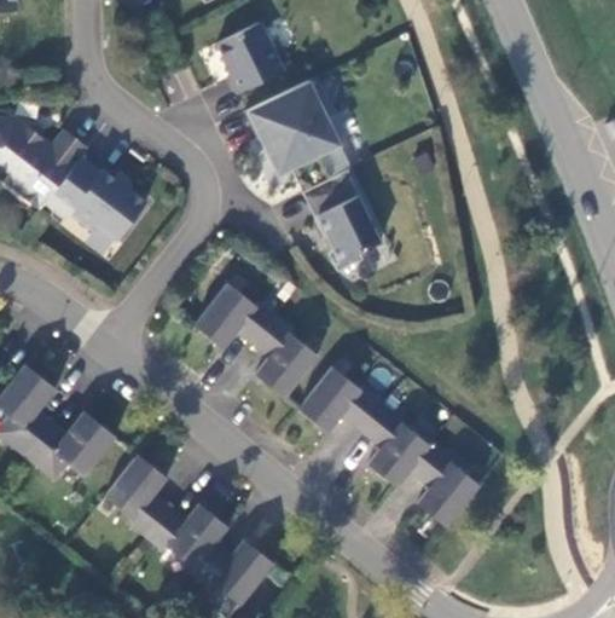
[(261,19),(218,40),(232,70),(230,73),(239,91),(285,68),(261,19)]
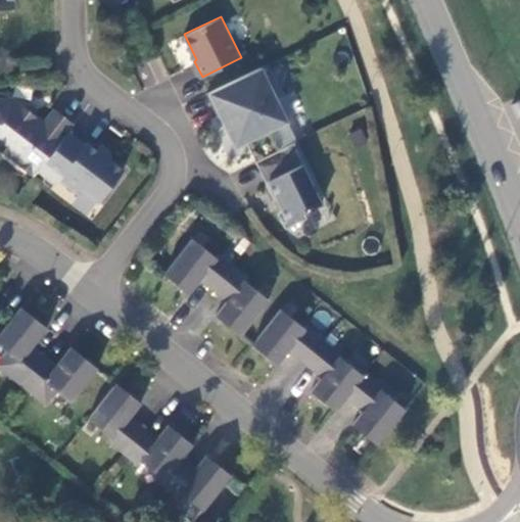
[(281,147),(272,128),(289,120),(263,65),(207,92),(219,114),(221,113),(237,146),(248,141),(257,158),(281,147)]
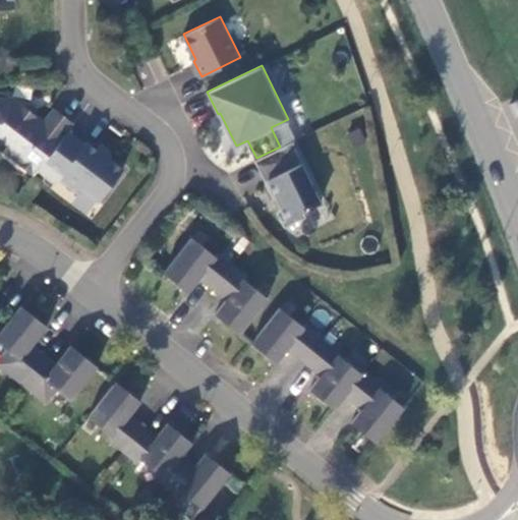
[(74,122),(56,107),(45,121),(12,96),(0,97),(0,146),(36,175),(39,171),(68,132),(74,122)]
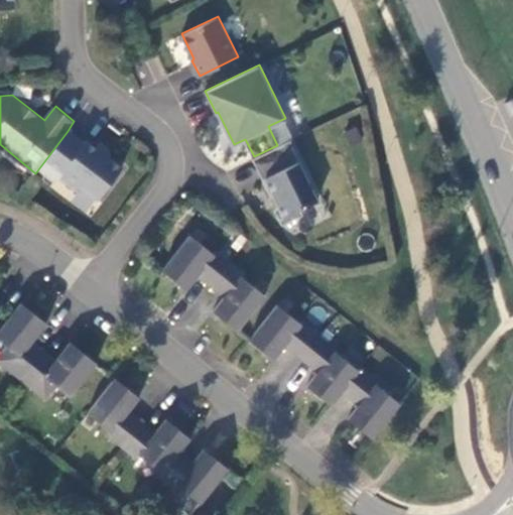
[(60,178),(78,191),(81,187),(98,201),(123,169),(111,160),(110,150),(100,151),(96,148),(87,141),(85,144),(68,131),(38,169),(49,177),(56,182),(60,178)]
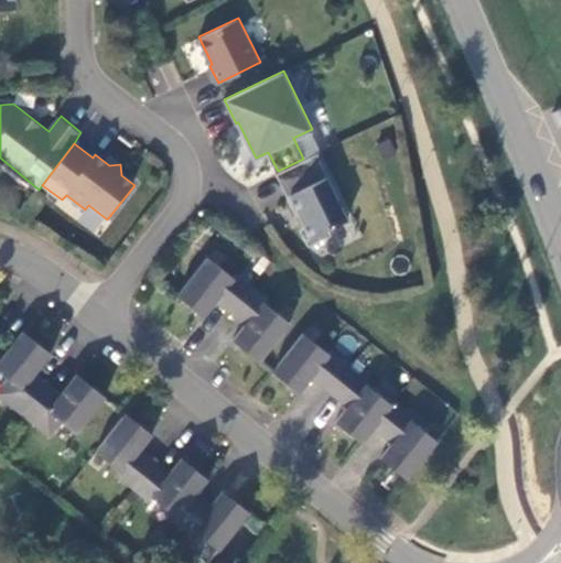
[(333,233),(330,227),(348,218),(337,194),(340,193),(319,151),(303,159),(278,171),(277,171),(298,214),(300,213),(304,222),(302,228),(309,245),(333,233)]
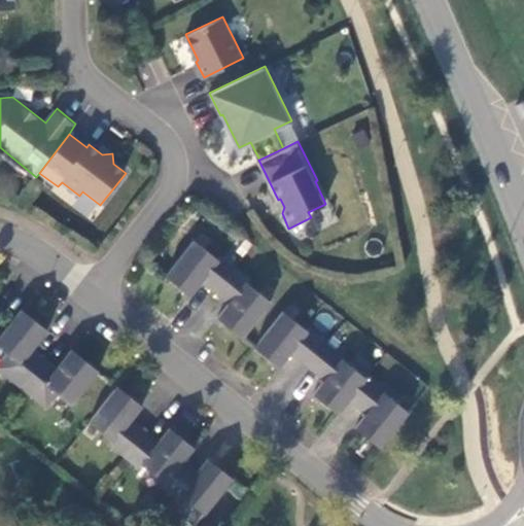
[(103,143),(98,151),(102,154),(112,153),(103,143)]
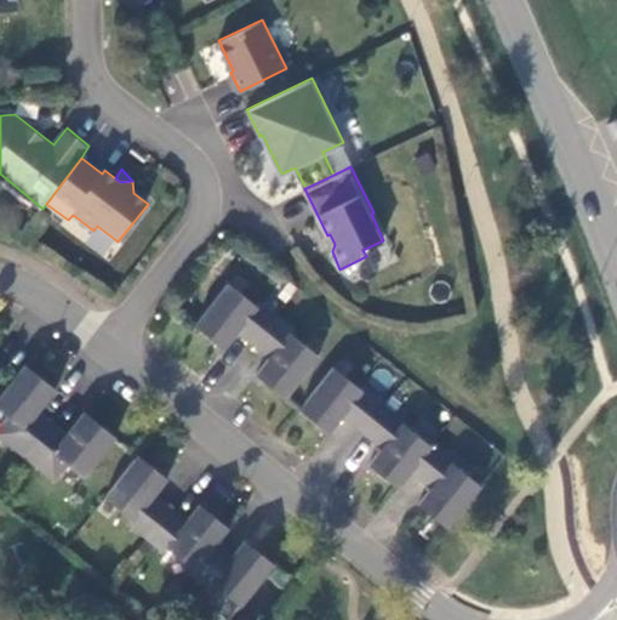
[(232,284),(198,326),(226,350),(239,334),(255,346),(280,317),(263,303),(260,307),(232,284)]
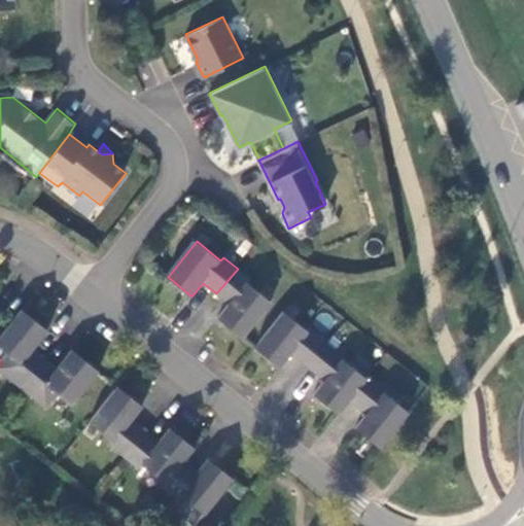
[(238,269),(216,293),(230,305),(218,319),(243,339),(272,304),(249,284),(252,280),(238,269)]
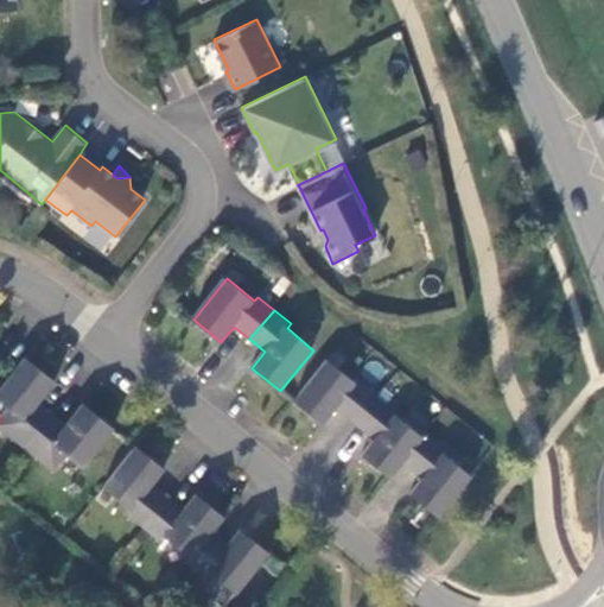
[(26,355),(0,386),(0,397),(10,405),(0,416),(0,425),(25,447),(51,416),(37,404),(56,380),(26,355)]
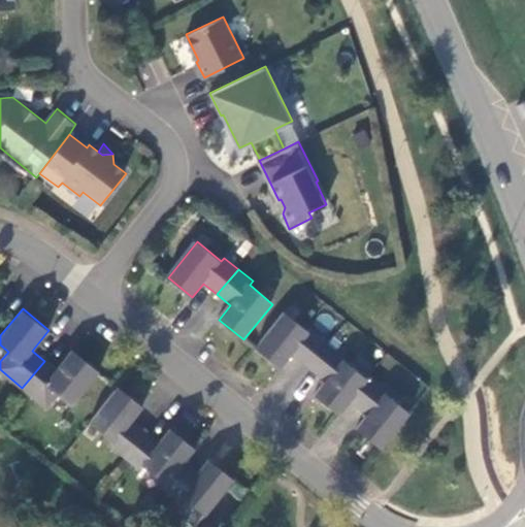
[(256,350),(281,369),(292,356),(308,369),(328,346),(312,332),(308,333),(285,315),(256,350)]
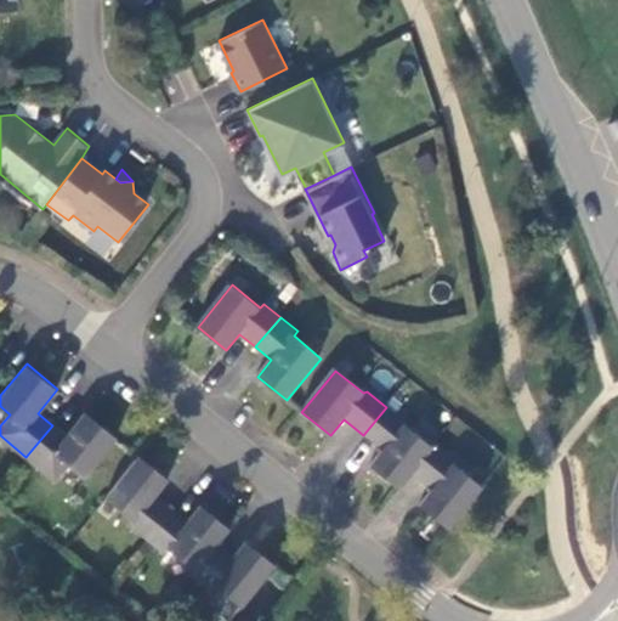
[(386,407),(363,435),(383,452),(370,468),(386,481),(398,492),(413,475),(432,450),(406,428),(408,424),(386,407)]
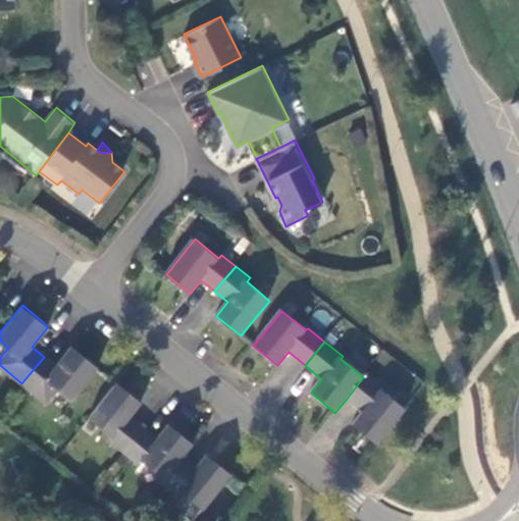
[(44,357),(21,383),(47,403),(58,389),(70,400),(98,367),(71,345),(54,366),(44,357)]
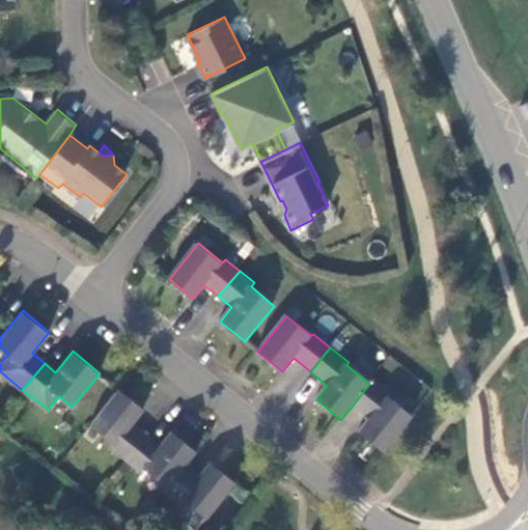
[(370,382),(369,384),(353,406),(369,420),(358,434),(383,454),(411,419),(388,399),(389,397),(370,382)]
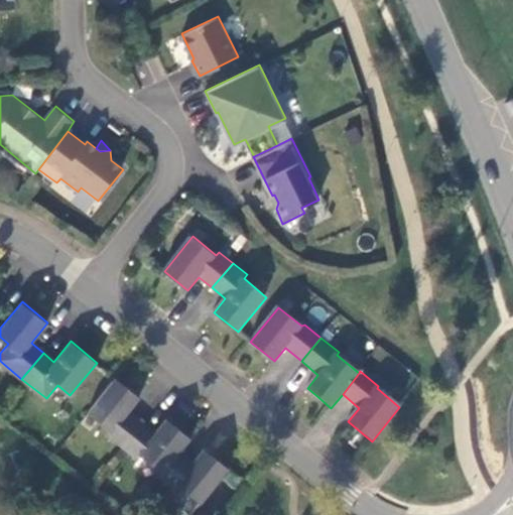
[(116,378),(88,412),(110,431),(107,435),(121,446),(141,422),(129,411),(139,398),(116,378)]
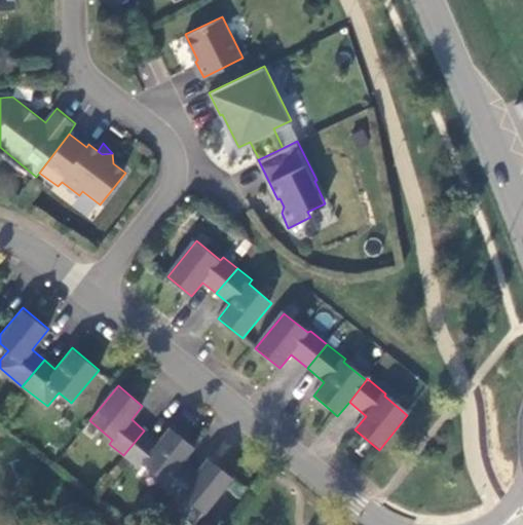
[(144,430),(123,455),(127,459),(138,467),(141,463),(164,483),(182,461),(193,448),(169,427),(157,442),(144,430)]
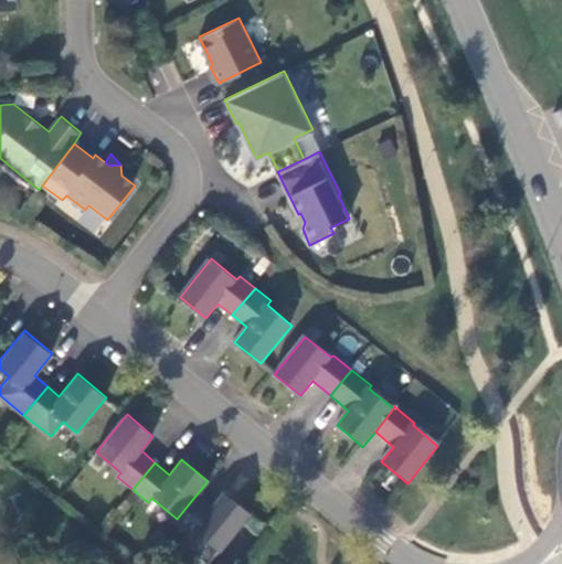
[(195,496),(177,519),(173,522),(189,535),(192,531),(218,553),(250,515),(223,492),(210,508),(195,496)]
